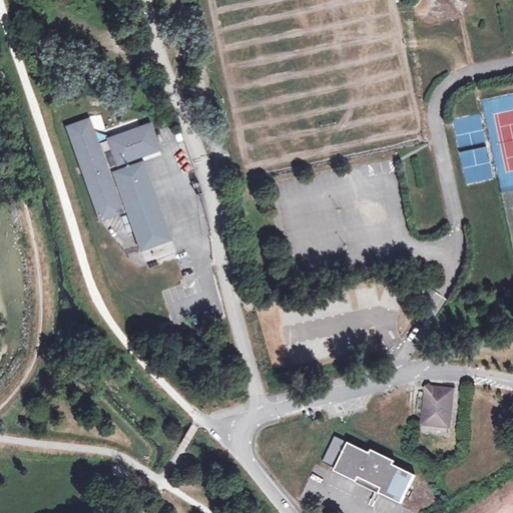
[(89,118),(67,126),(74,146),(100,219),(127,210),(141,249),(171,238),(143,161),(141,156),(160,149),(150,123),(108,138),(108,139),(98,143),(89,118)]
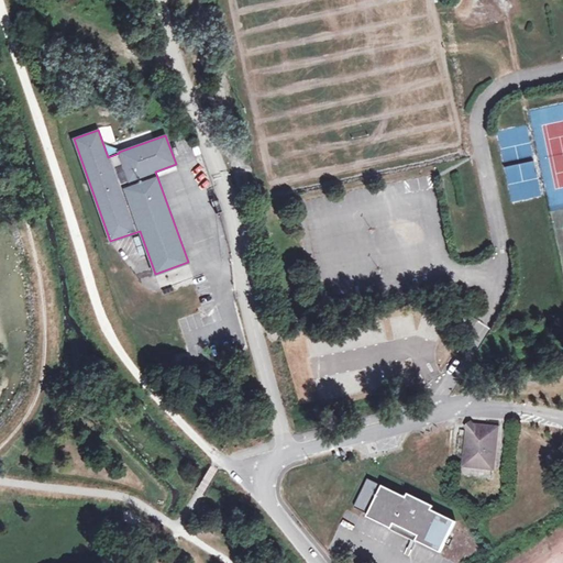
[(538,197),(534,162),(506,165),(509,200),(538,197)]
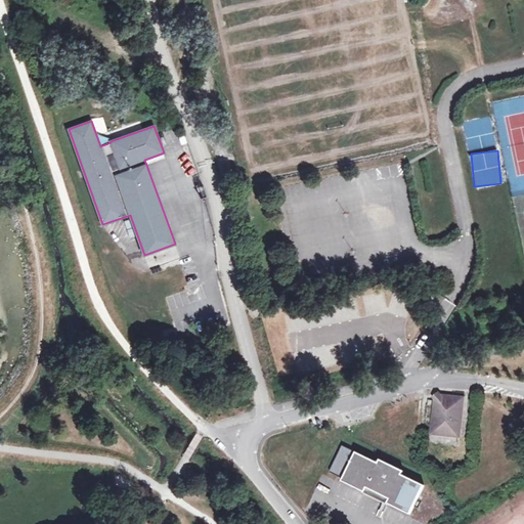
[(164,153),(144,160),(146,165),(165,158),(164,153)]
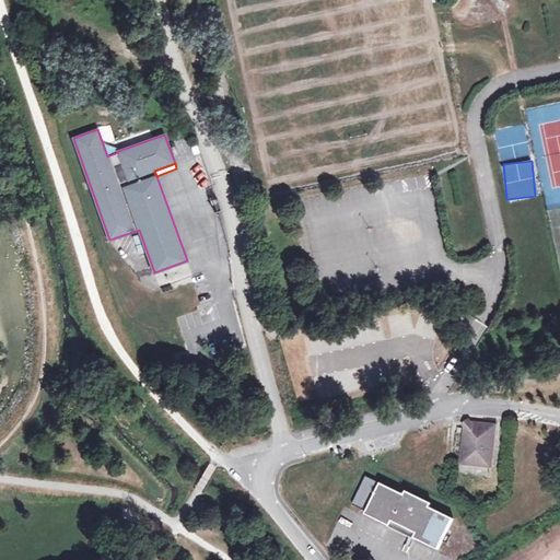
[(218,198),(210,200),(213,211),(220,210),(218,198)]
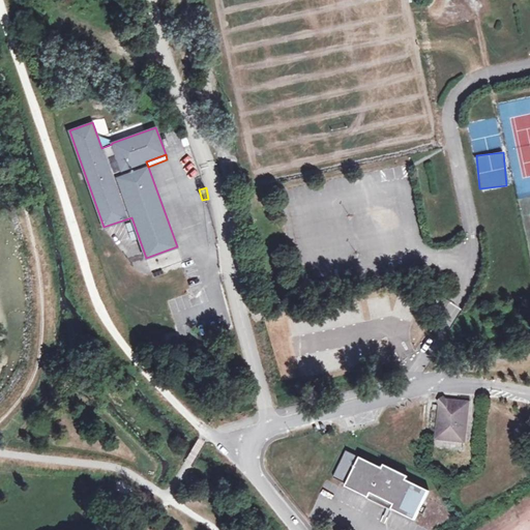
[(442,403),(439,406),(436,439),(464,442),(468,404),(445,401),(442,403)]
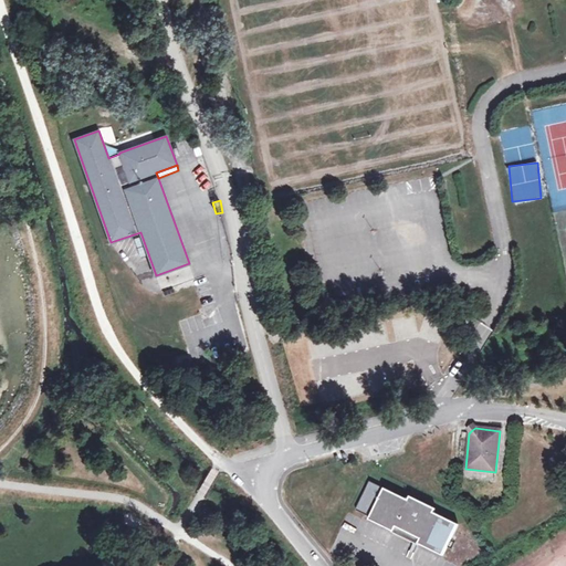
[(367,520),(392,533),(395,527),(419,540),(417,544),(441,556),(457,524),(433,513),(435,509),(409,496),(408,500),(384,489),(367,520)]
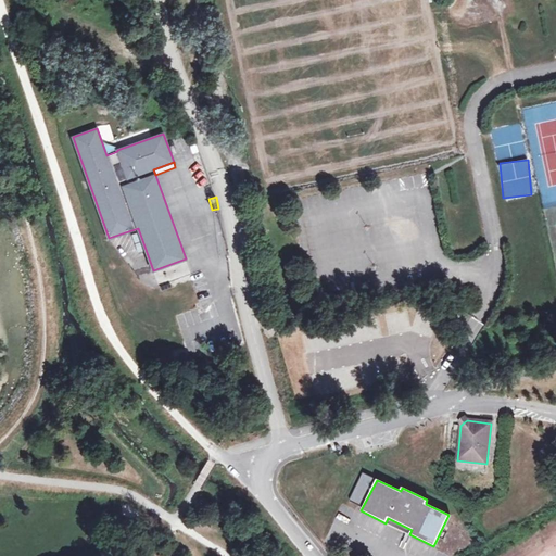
[(386,523),(409,534),(412,530),(388,518),(386,523)]
